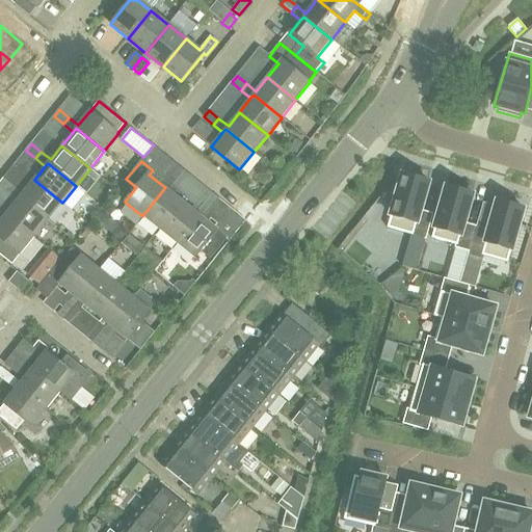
[(178,165),(170,176),(177,181),(185,170),(178,165)]
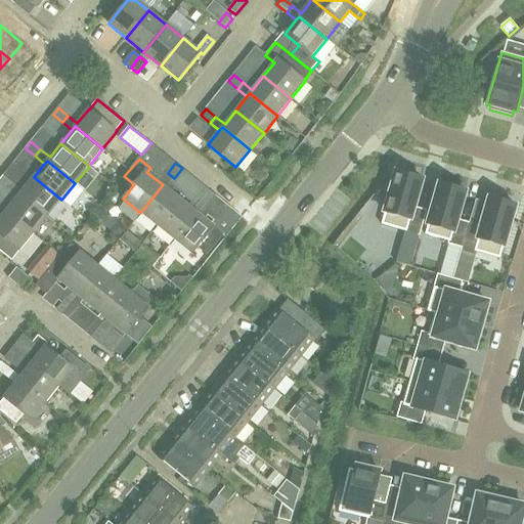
[(427,212),(413,208),(423,178),(397,171),(382,224),(407,232),(420,235),(427,212)]
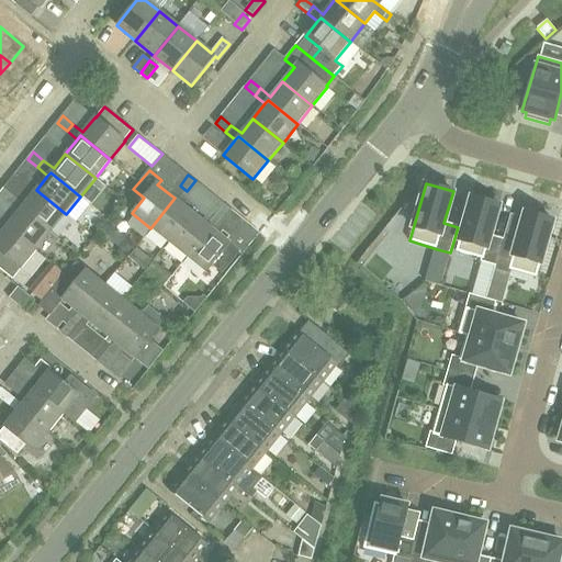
[(175,198),(150,228),(169,243),(193,213),(179,201),(187,191),(180,186),(171,195),(175,198)]
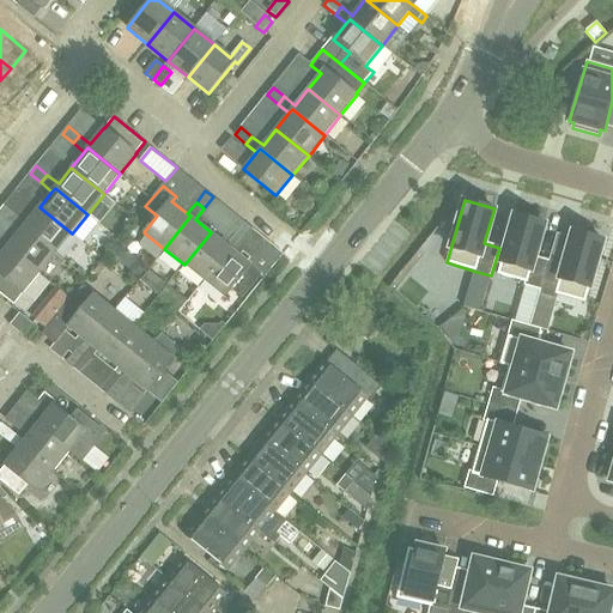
[(0,210),(0,214),(8,223),(16,214),(4,206),(0,210)]
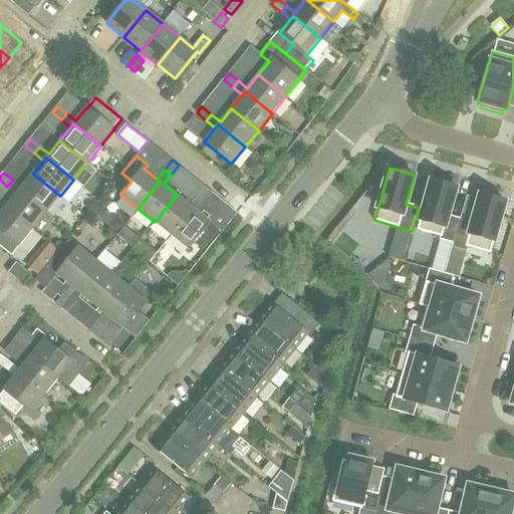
[(22,188),(13,180),(7,187),(17,194),(19,191),(46,213),(60,196),(33,174),(22,188)]
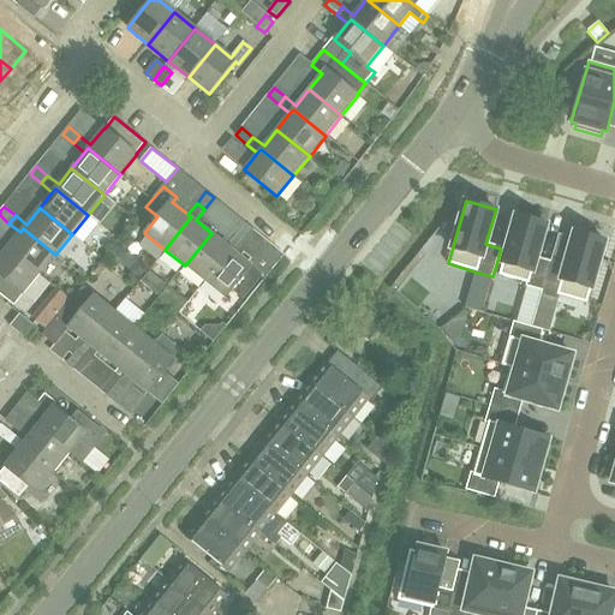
[(543,291),(551,263),(537,258),(547,225),(517,215),(500,275),(527,284),(526,286),(543,291)]
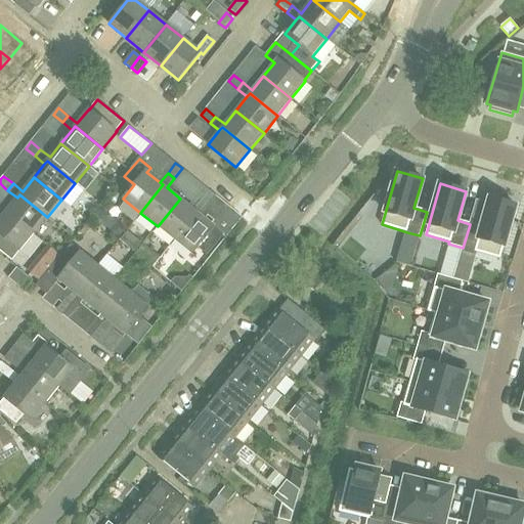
[(209,190),(202,201),(208,206),(216,195),(209,190)]
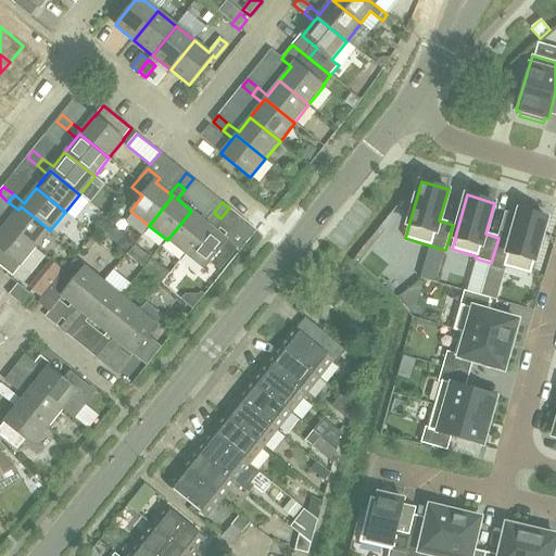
[(21,206),(19,210),(7,224),(36,249),(50,230),(21,206)]
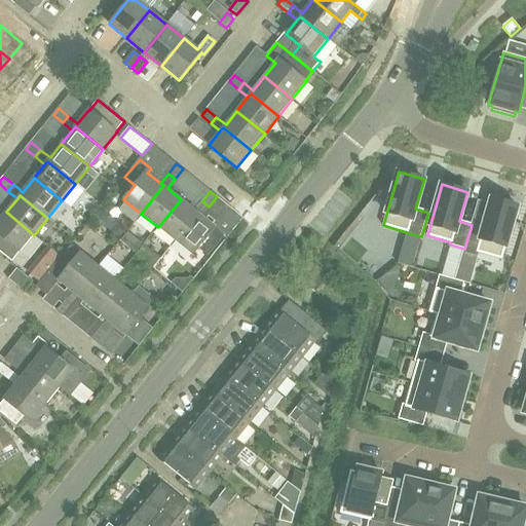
[(464,249),(463,251),(477,255),(478,253),(502,260),(518,207),(492,198),(483,228),(472,225),(464,249)]
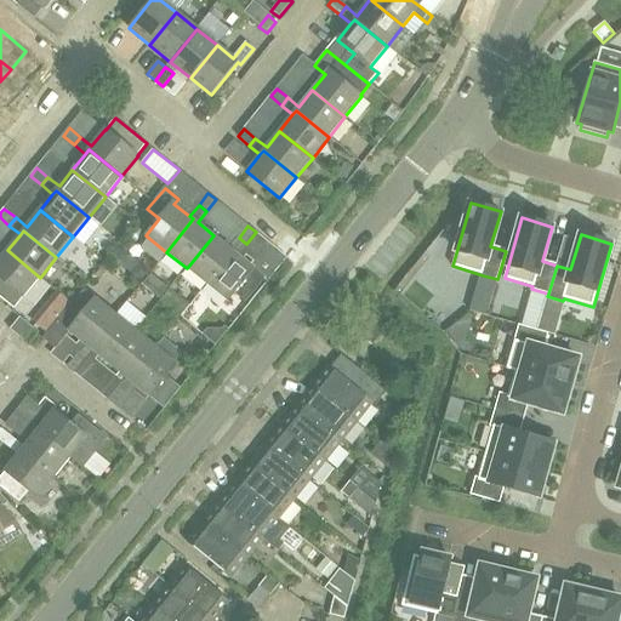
[(229,249),(214,235),(187,268),(208,285),(233,251),(229,249)]
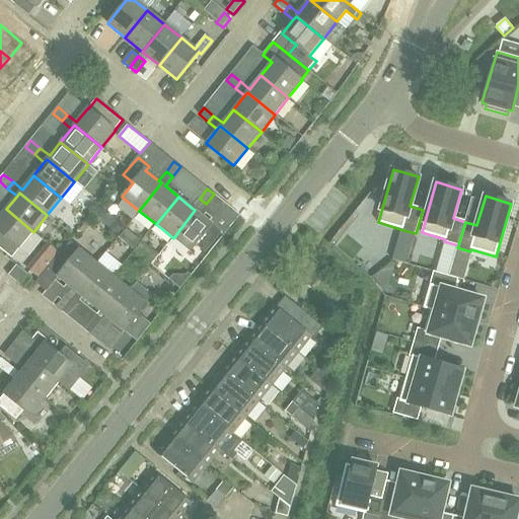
[(195,210),(173,238),(191,251),(196,244),(206,252),(222,231),(213,224),(199,213),(206,204),(200,199),(192,208),(195,210)]
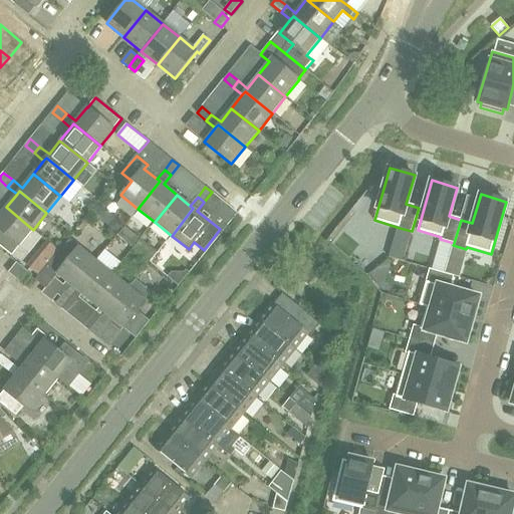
[(99,205),(92,214),(117,233),(124,224),(99,205)]
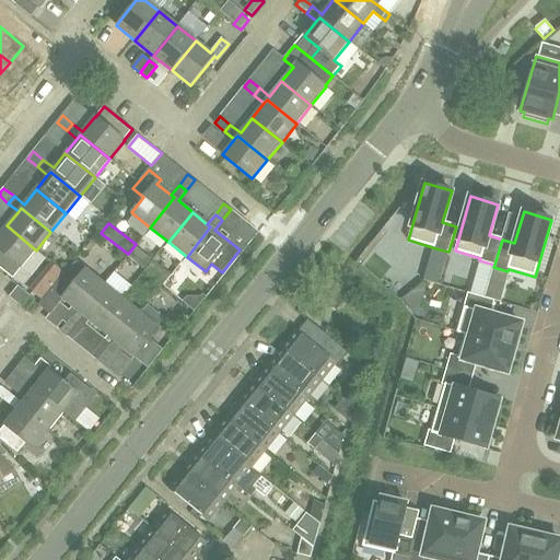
[(7,225),(0,233),(0,268),(9,276),(18,266),(21,269),(36,251),(7,225)]
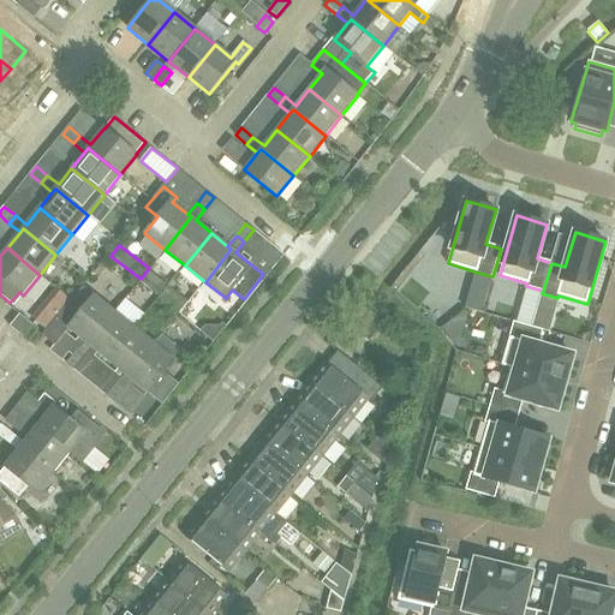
[(76,353),(83,359),(91,348),(88,345),(114,312),(83,286),(42,336),(55,346),(69,329),(84,342),(76,353)]
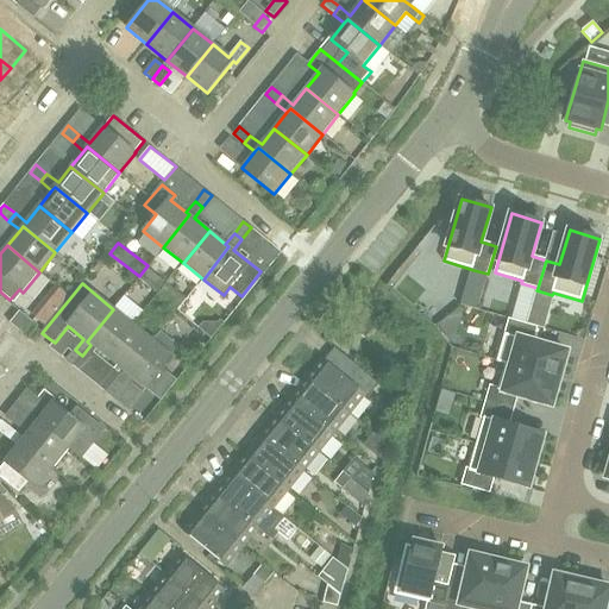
[(87,341),(90,345),(107,357),(133,325),(113,309),(87,341)]
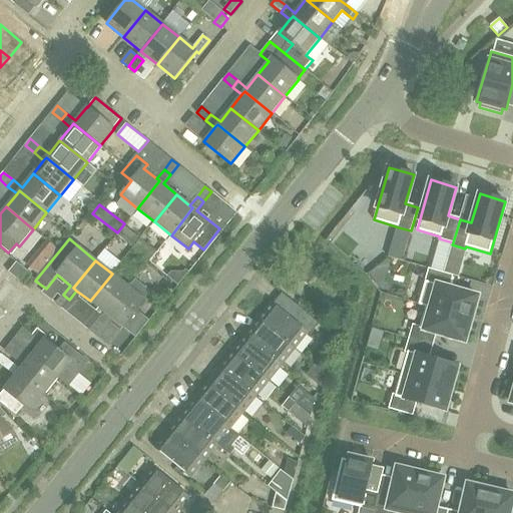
[(23,287),(27,282),(31,277),(15,264),(7,274),(23,287)]
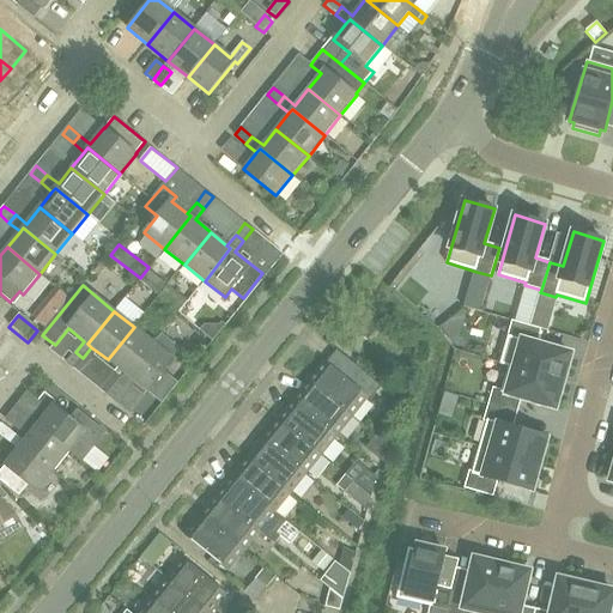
[(357,326),(371,338),(380,327),(365,315),(357,326)]
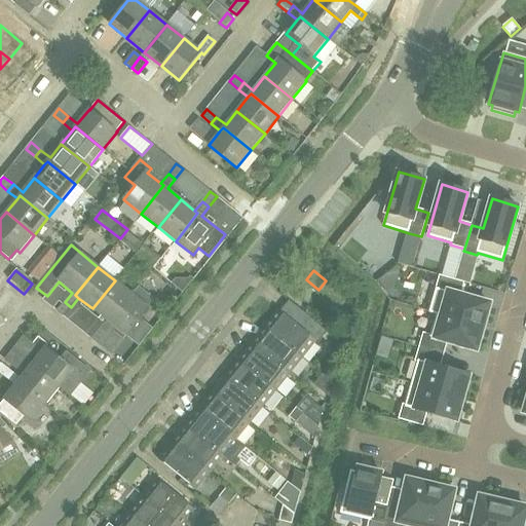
[(437,313),(483,327),(490,304),(460,295),(464,283),(440,275),(429,312),(437,314),(437,313)]
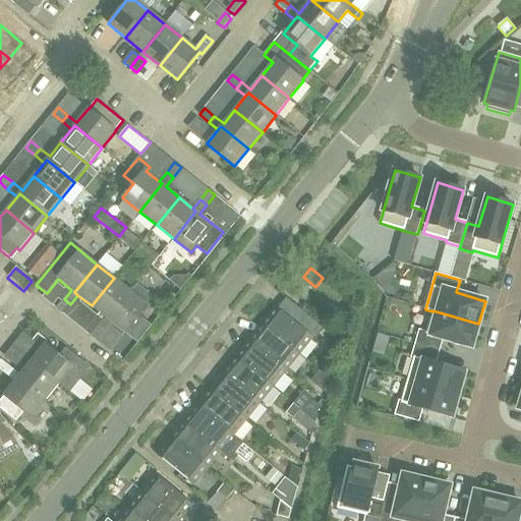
[(104,332),(112,322),(108,320),(130,291),(114,278),(92,305),(105,316),(98,326),(104,332)]
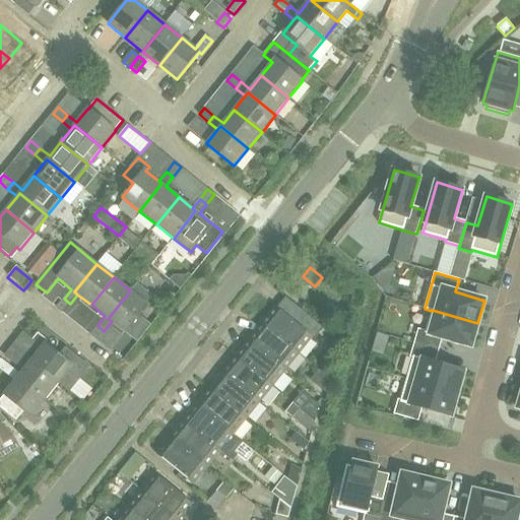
[(139,316),(148,305),(146,304),(152,296),(137,282),(130,290),(108,319),(112,321),(137,342),(151,325),(139,316)]
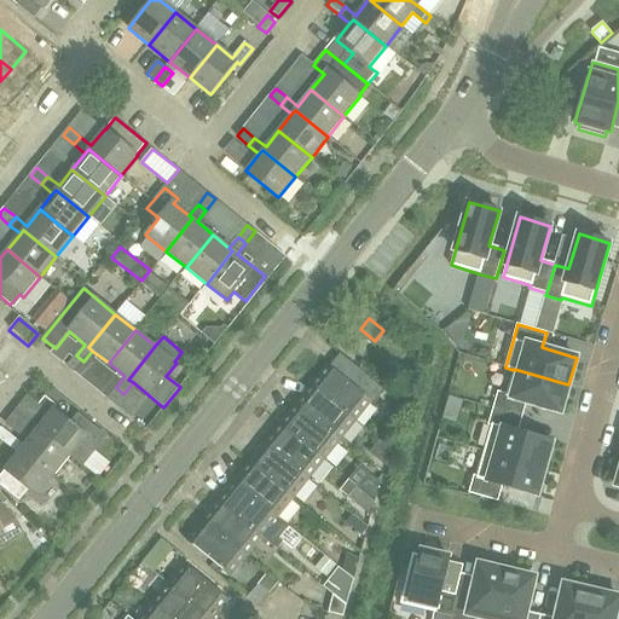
[(74,372),(84,362),(76,356),(67,366),(74,372)]
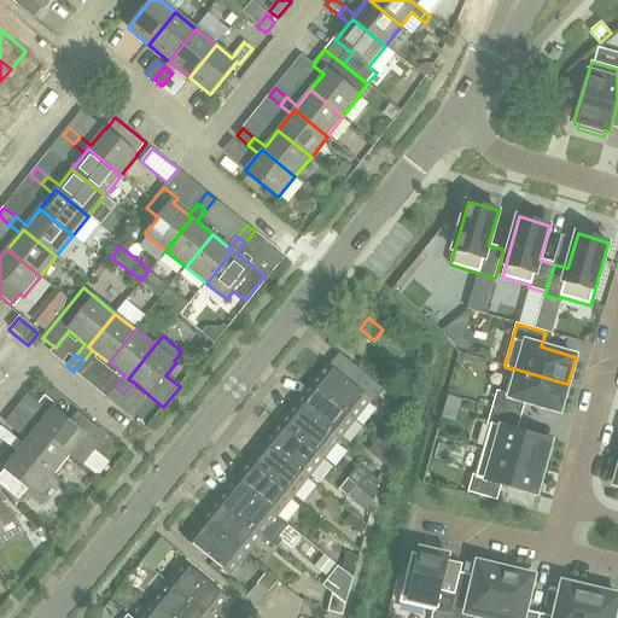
[(355,421),(372,401),(373,402),(384,389),(357,368),(348,382),(327,365),(312,385),(355,421)]
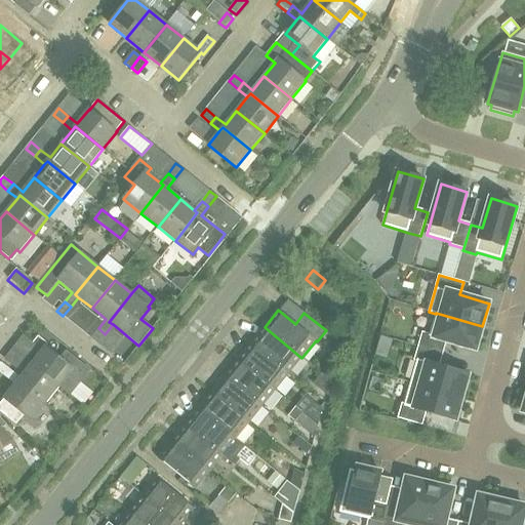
[(422,332),(418,347),(443,354),(446,341),(476,350),(482,326),(436,313),(436,314),(430,334),(422,332)]
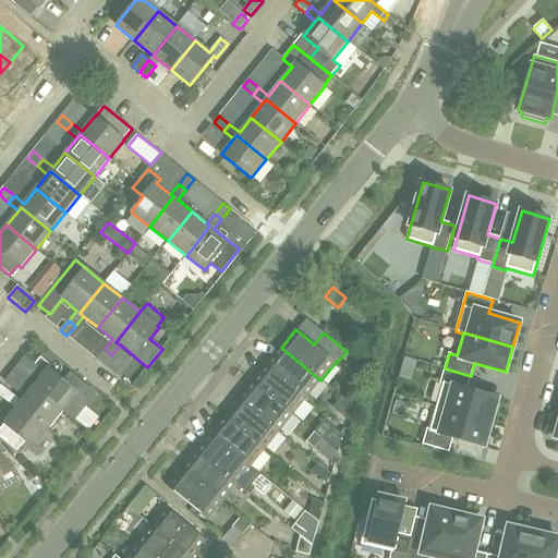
[(320,380),(281,348),(267,365),(306,398),(320,380)]
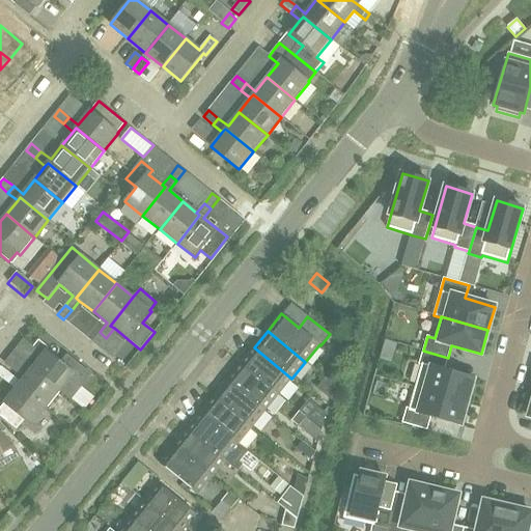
[(99,347),(106,338),(100,332),(91,342),(99,347)]
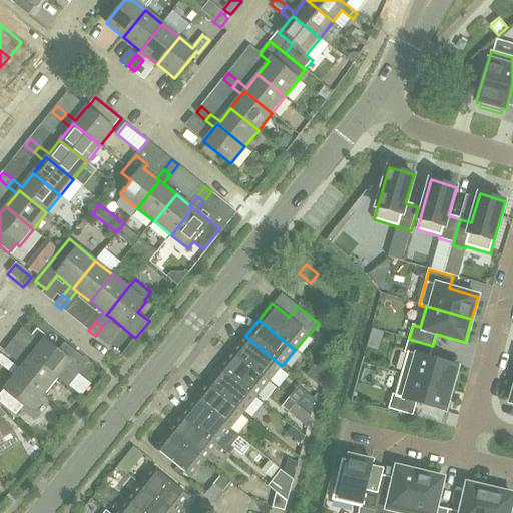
[(333,324),(331,331),(339,334),(341,327),(333,324)]
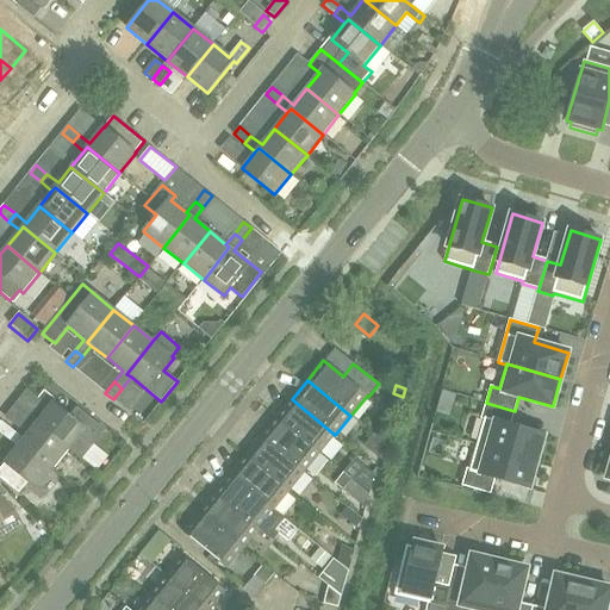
[(78,410),(72,417),(54,403),(56,400),(44,391),(38,398),(49,408),(37,423),(69,449),(80,459),(103,430),(78,410)]
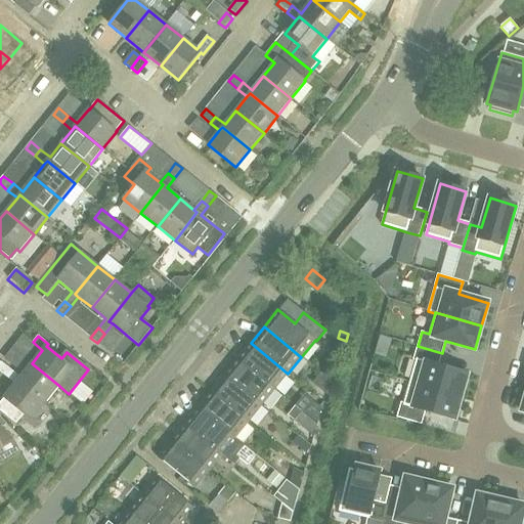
[(275,390),(288,374),(251,343),(237,359),(275,390)]
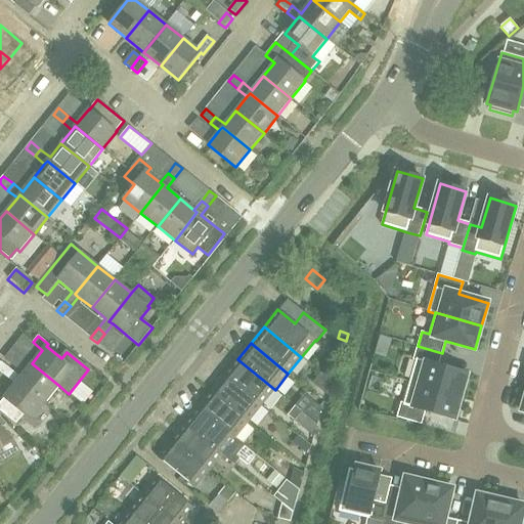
[(409,382),(461,397),(468,374),(438,365),(442,353),(418,346),(413,360),(416,360),(409,382)]
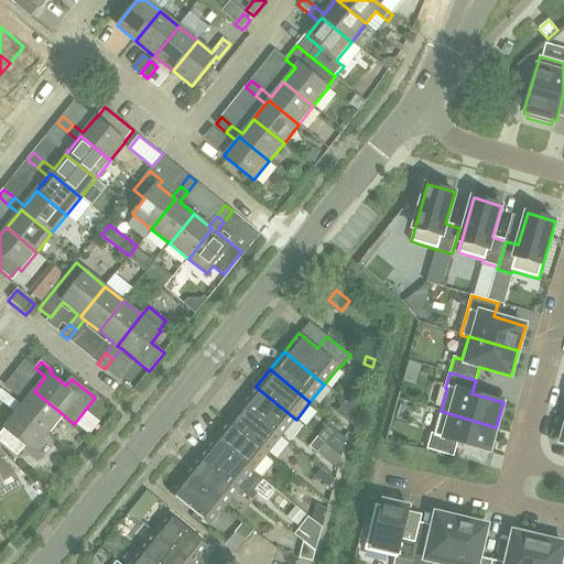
[(282,436),(296,420),(256,387),(241,404),(282,436)]
